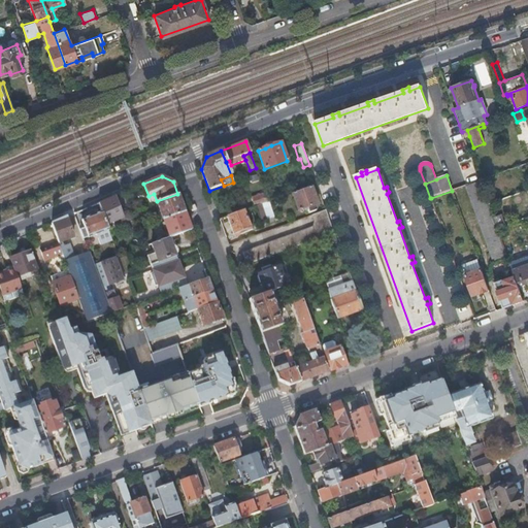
[(480,180),(466,186),(494,262),(507,258),(497,229),(493,219),(488,204),(480,180)]
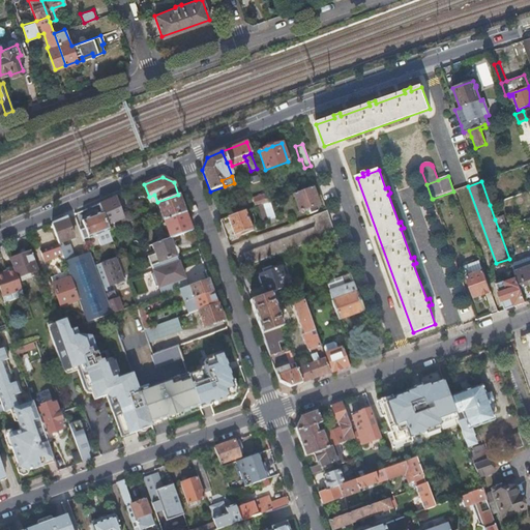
[(294,196),(300,213),(307,210),(310,215),(317,213),(315,207),(319,206),(312,188),(294,196)]
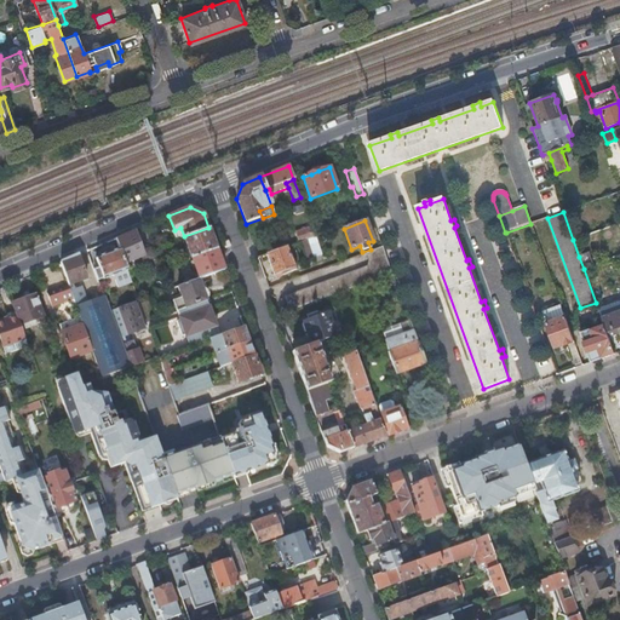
[(300,242),(315,237),(311,227),(296,233),(299,244),(300,242)]
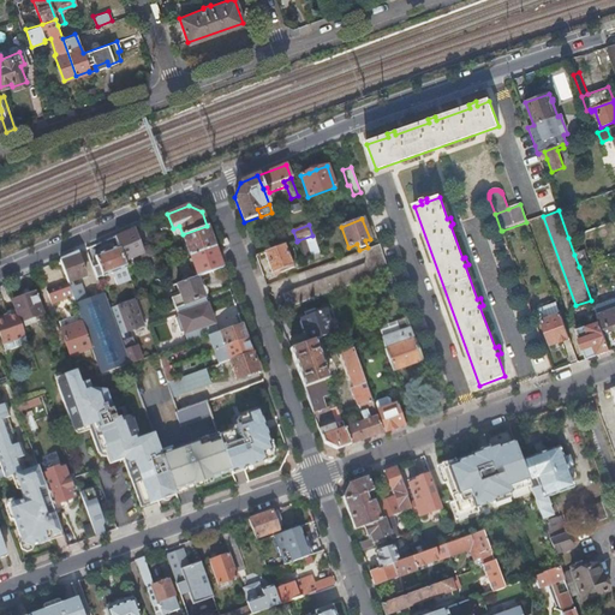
[(190,256),(215,246),(207,226),(183,234),(190,256)]
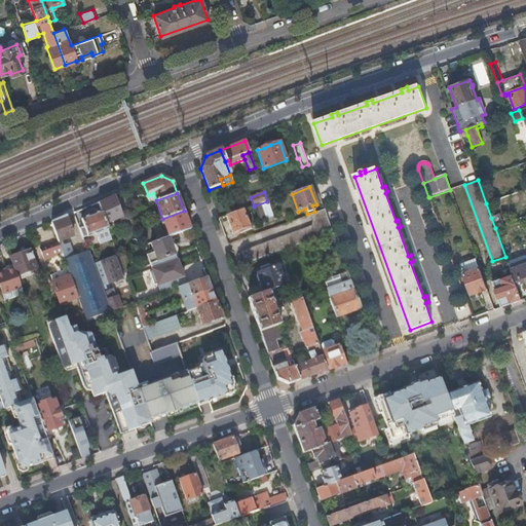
[(98,202),(101,211),(106,224),(122,218),(114,195),(98,202)]
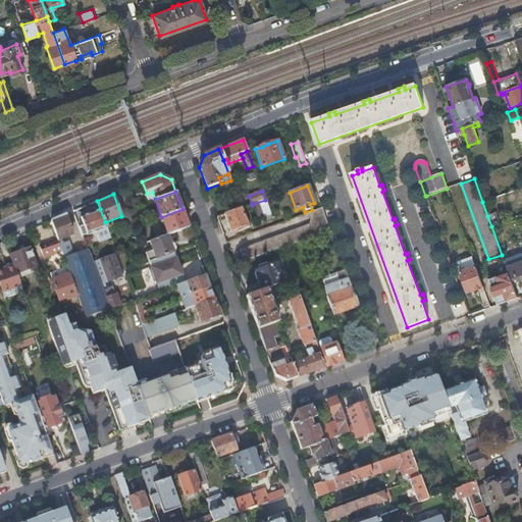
[(267,206),(265,200),(253,204),(258,219),(266,217),(266,215),(263,207),(267,206)]
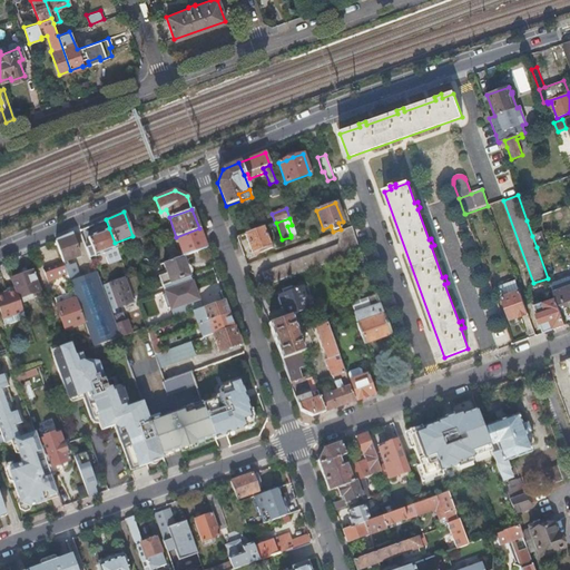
[(264,227),(245,235),(254,256),(272,249),(264,227)]
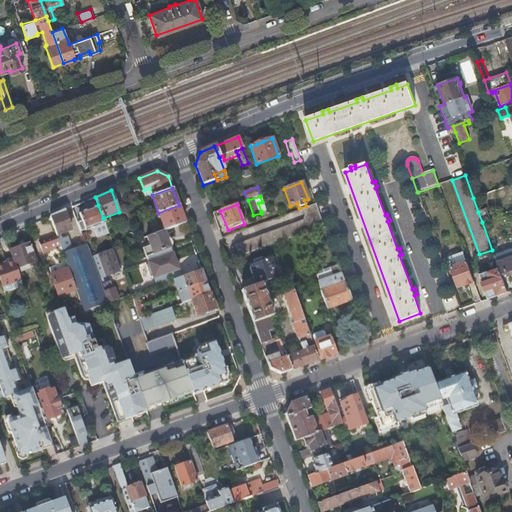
[(239,257),(324,226),(316,204),(303,209),(305,214),(304,221),(235,246),(239,257)]
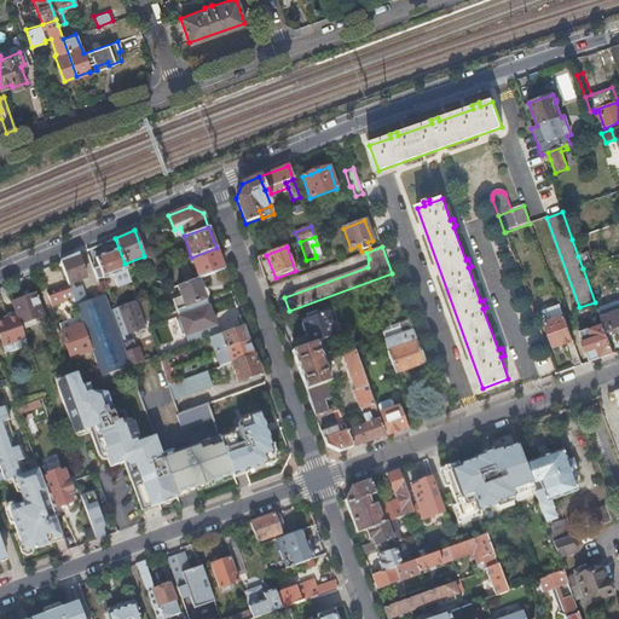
[(104,279),(127,270),(125,264),(119,248),(110,252),(105,253),(96,258),(104,279)]
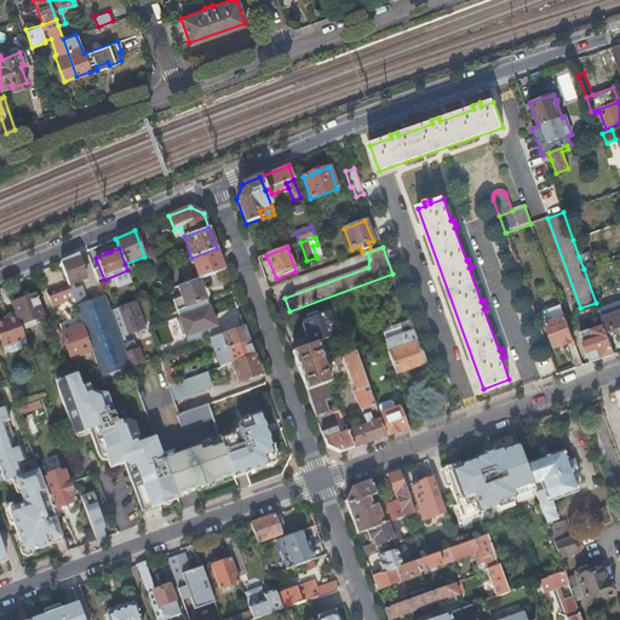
[(202,277),(224,270),(217,248),(191,258),(200,279),(202,277)]
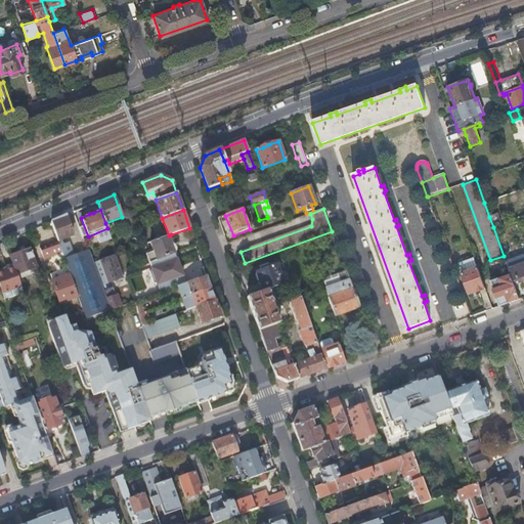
[(489,217),(493,227),(501,224),(497,214),(489,217)]
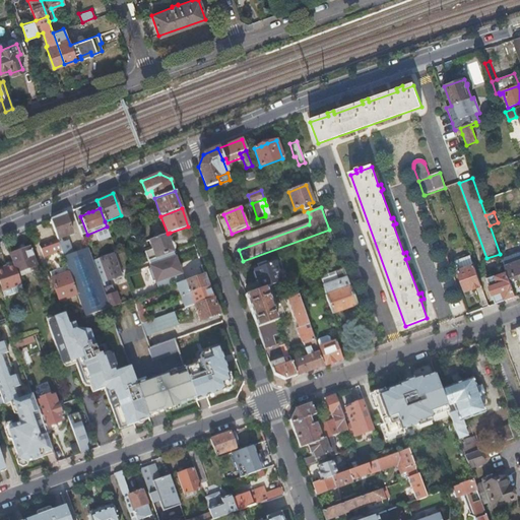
[(85,318),(109,309),(107,304),(107,303),(100,284),(100,283),(91,261),(87,248),(72,254),(67,241),(61,244),(59,239),(72,234),(65,214),(50,220),(57,240),(59,244),(61,252),(69,273),(76,294),(85,318)]
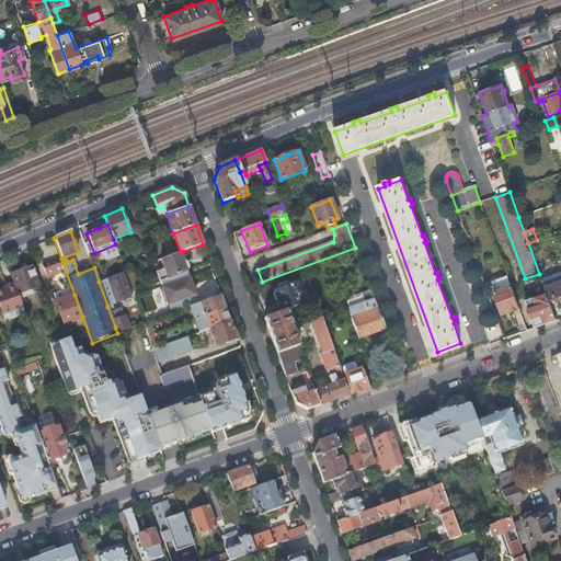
[(186,260),(183,251),(181,252),(161,260),(164,270),(156,272),(159,282),(160,282),(160,283),(162,287),(161,287),(162,289),(160,290),(164,305),(167,304),(168,306),(169,306),(195,296),(189,277),(186,272),(187,272),(183,261),(186,260)]
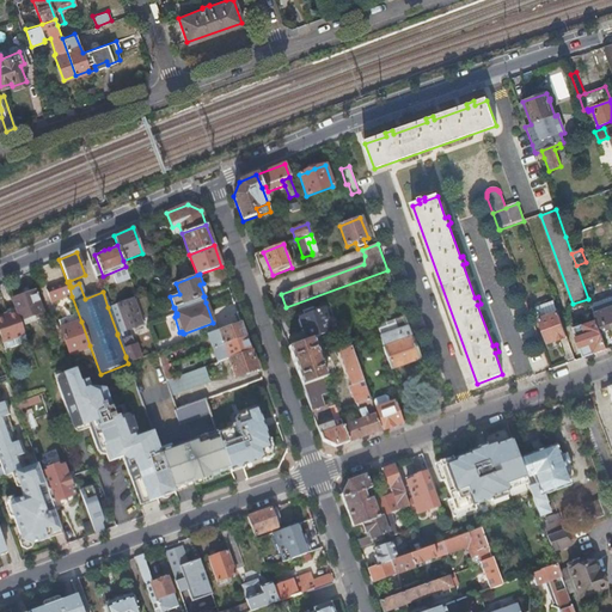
[(51,304),(72,297),(69,287),(67,282),(46,289),(51,304)]
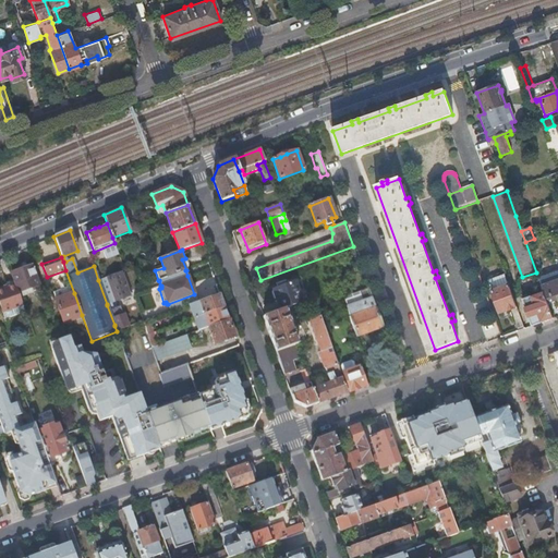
[(32,288),(33,291),(40,289),(32,266),(11,273),(15,286),(0,290),(0,305),(5,320),(26,313),(20,296),(19,292),(32,288)]
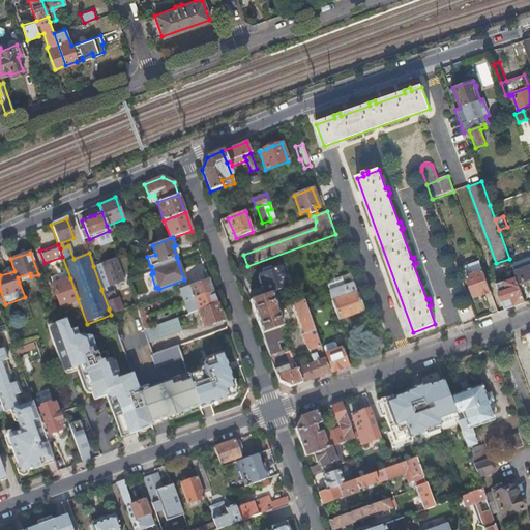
[(123,282),(115,259),(114,259),(101,264),(93,266),(101,289),(101,290),(123,282)]
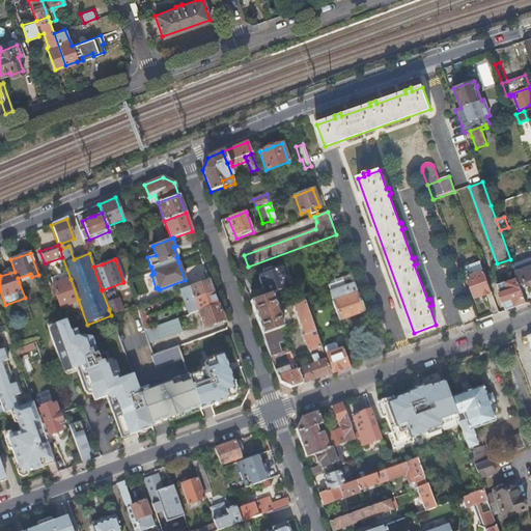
[(465,270),(468,277),(484,271),(480,261),(467,267),(465,270)]
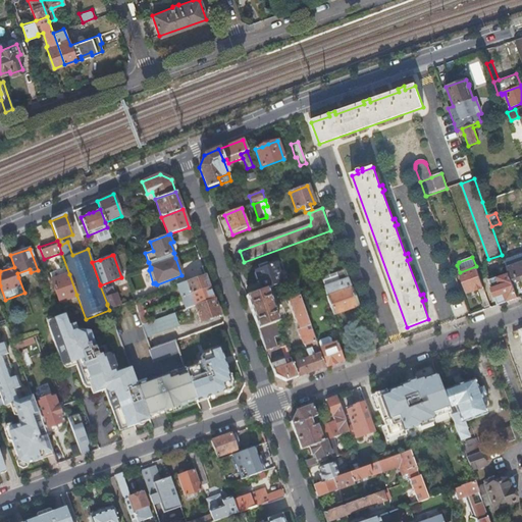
[(254,271),(261,291),(267,289),(288,281),(289,278),(282,260),(279,259),(274,261),(275,263),(268,266),(254,271)]
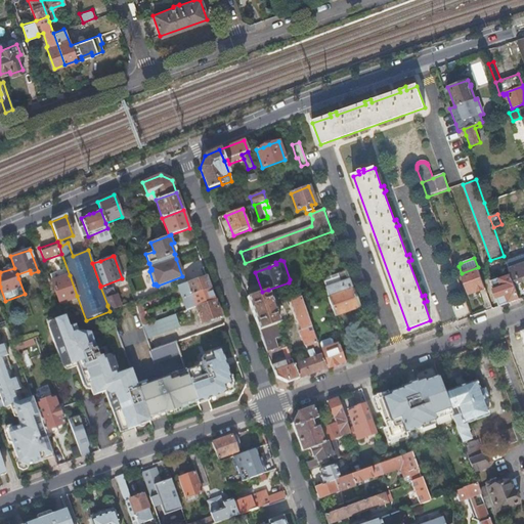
[(523,262),(508,269),(510,274),(514,285),(523,280),(523,262)]
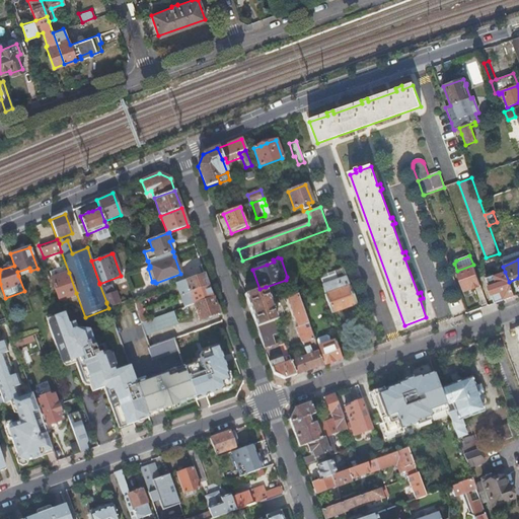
[(464,291),(480,286),(473,265),(457,271),(464,291)]
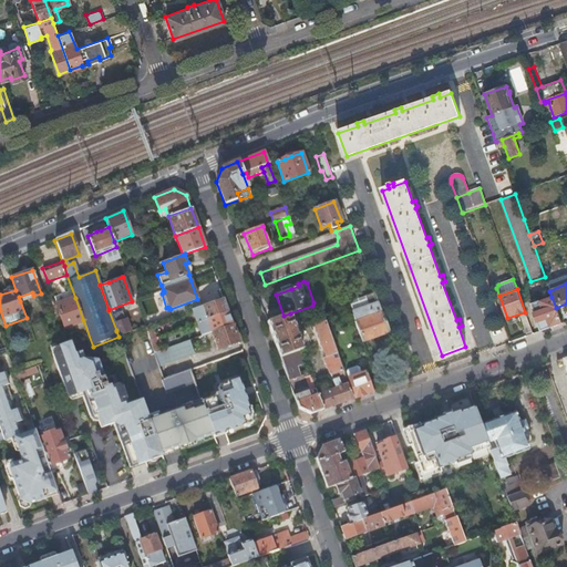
[(20,301),(33,296),(32,292),(19,297),(20,301)]
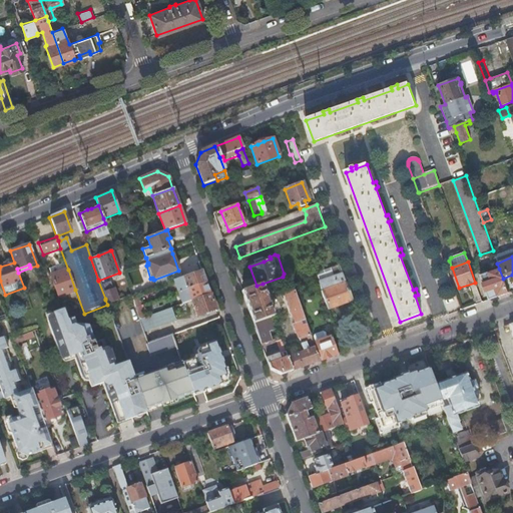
[(318,282),(328,310),(351,301),(338,265),(330,268),(333,277),(319,282),(318,282)]
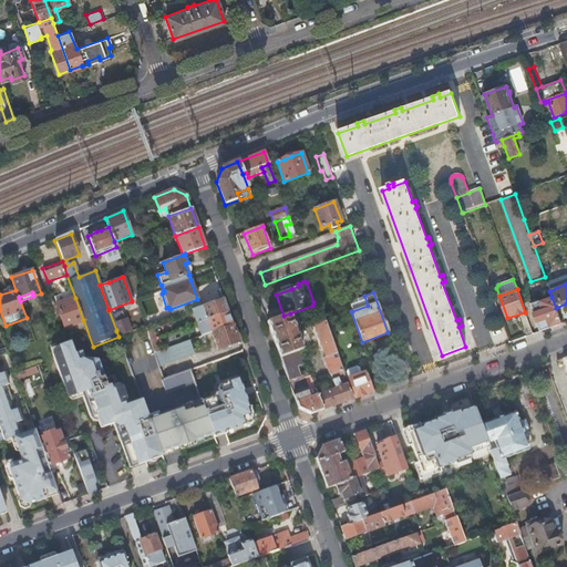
[(349,301),(352,311),(368,306),(364,296),(349,301)]
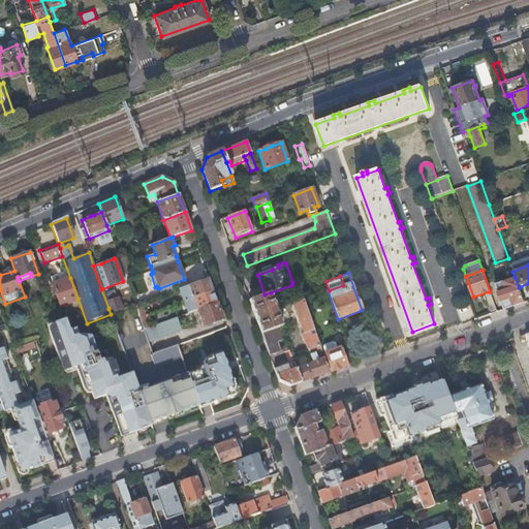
[(495,284),(504,309),(524,302),(519,287),(515,277),(495,284)]
